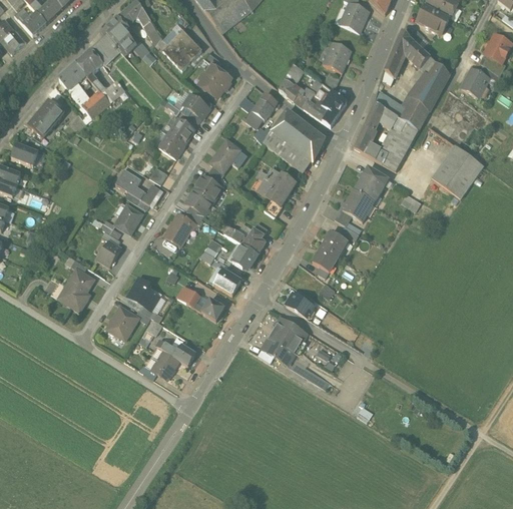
[(25,1),(24,0),(10,0),(18,9),(25,1)]
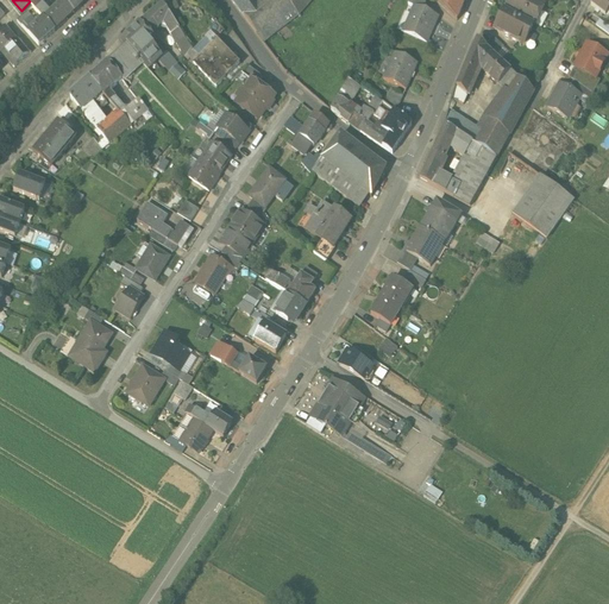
[(29,0),(30,1),(39,10),(46,2),(44,0),(29,0)]
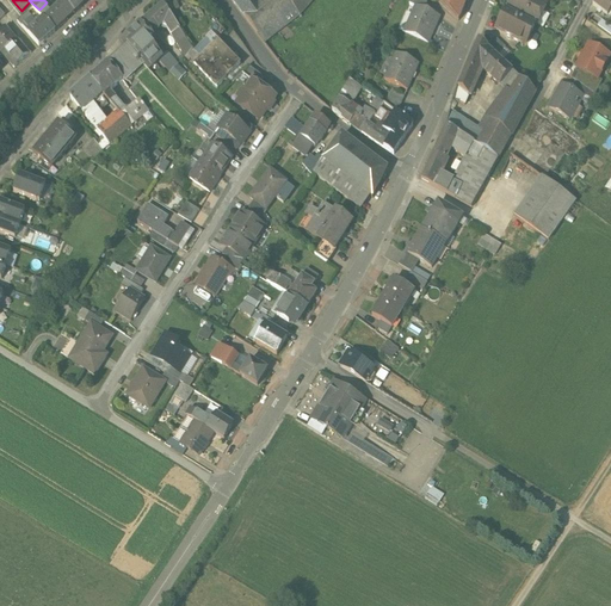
[(50,6),(47,2),(39,10),(55,24),(68,12),(56,0),(50,5),(50,6)]
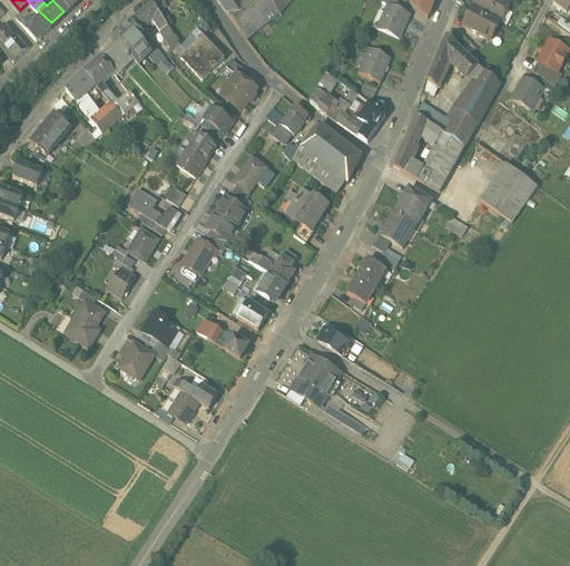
[(52,0),(64,11),(70,6),(65,0),(52,0)]
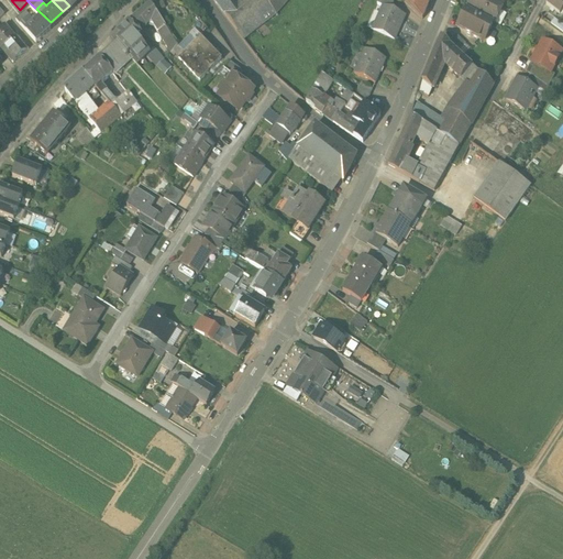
[(247,0),(246,1),(245,0),(217,0),(236,26),(271,1),(273,4),(277,0),(247,0)]
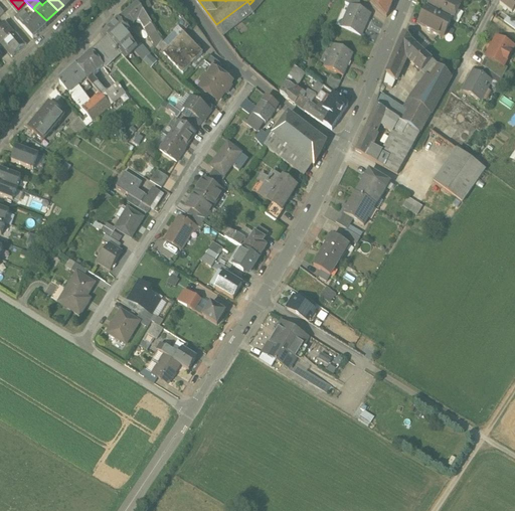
[(247,1),(216,24),(223,32),(252,9),(260,0),(253,0),(249,4),(247,1)]
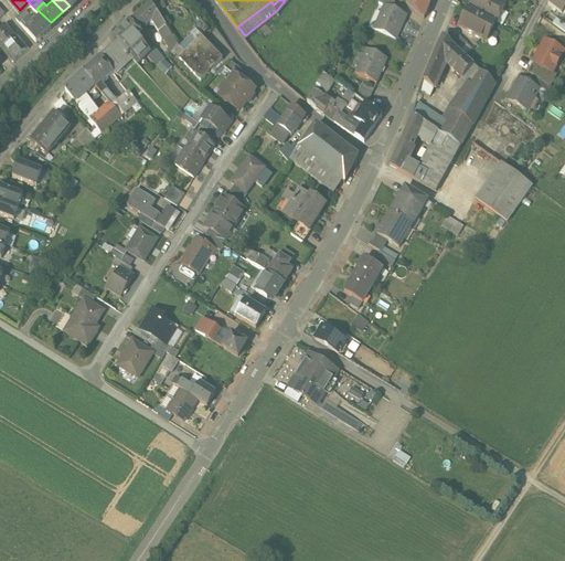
[(406,0),(424,17),(430,0),(406,0)]
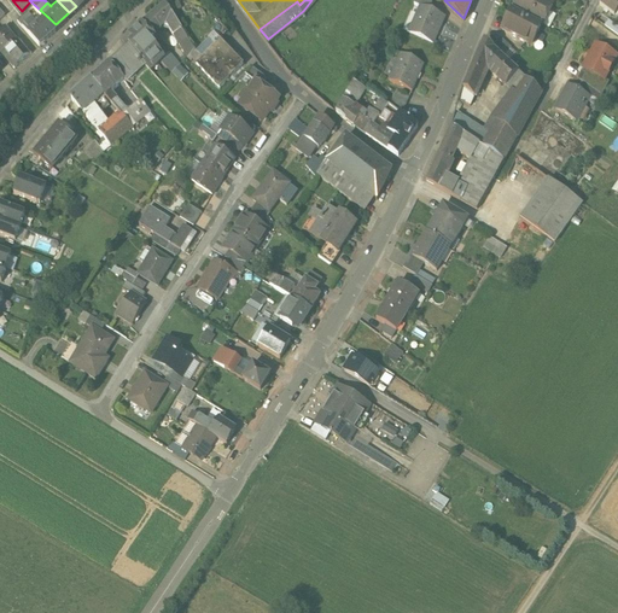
[(554,0),(516,0),(513,6),(542,21),(542,22),(543,21),(541,19),(543,15),(547,13),(549,9),(548,5),(551,0),(553,1),(554,0)]
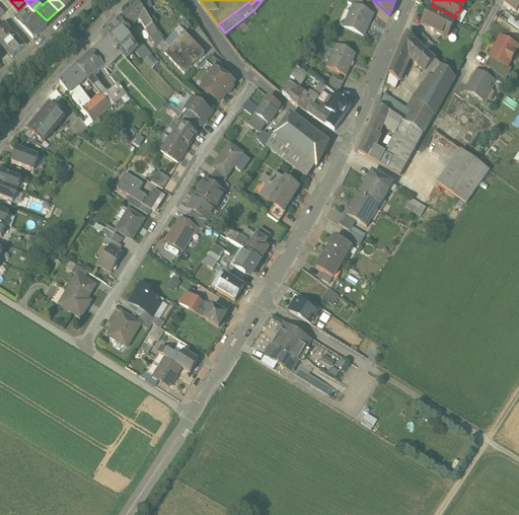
[(505,0),(515,8),(517,9),(518,6),(518,0),(505,0)]
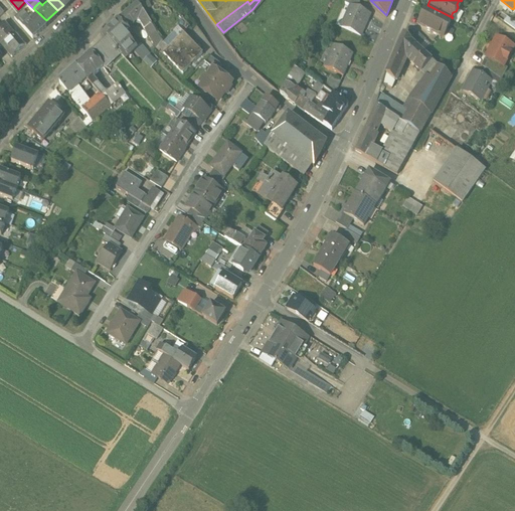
[(18,9),(13,13),(20,20),(33,8),(25,1),(18,9)]
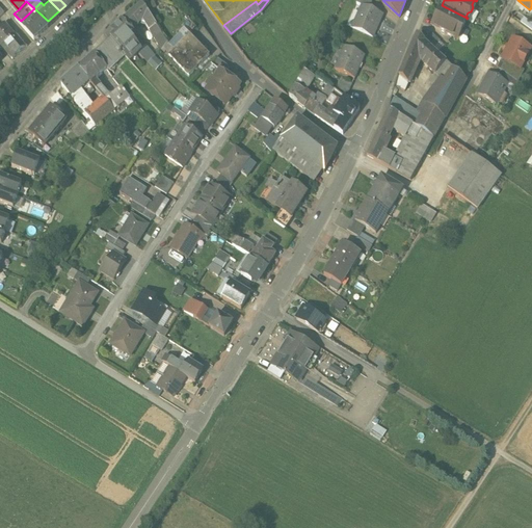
[(150,12),(142,2),(128,12),(137,23),(143,19),(150,14),(150,12)]
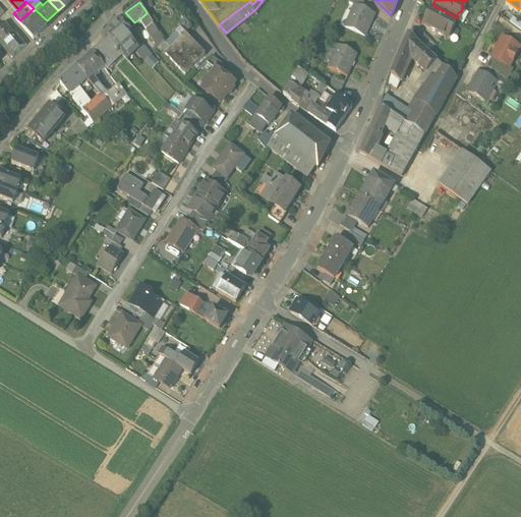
[(362,7),(355,4),(346,25),(365,35),(374,13),(362,7)]
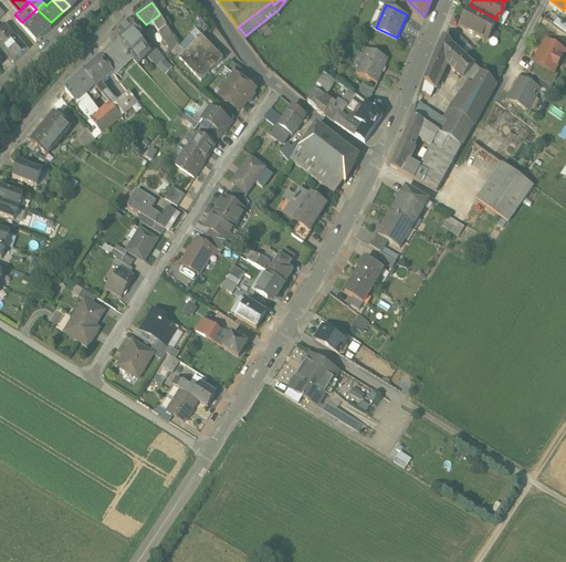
[(496,19),(470,6),(460,24),(469,29),(469,31),(473,33),(475,32),(482,35),(489,34),(496,19)]
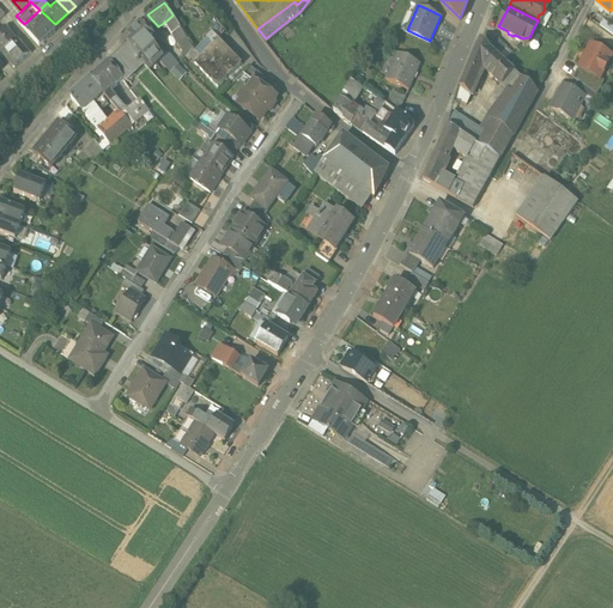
[(40,10),(24,24),(38,38),(55,24),(40,10)]
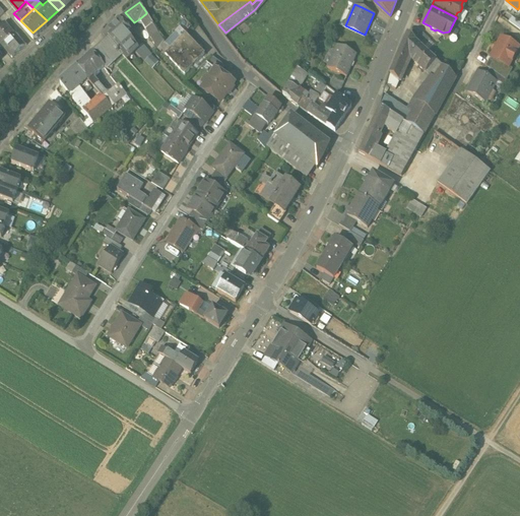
[(125,12),(120,18),(129,27),(134,22),(125,12)]
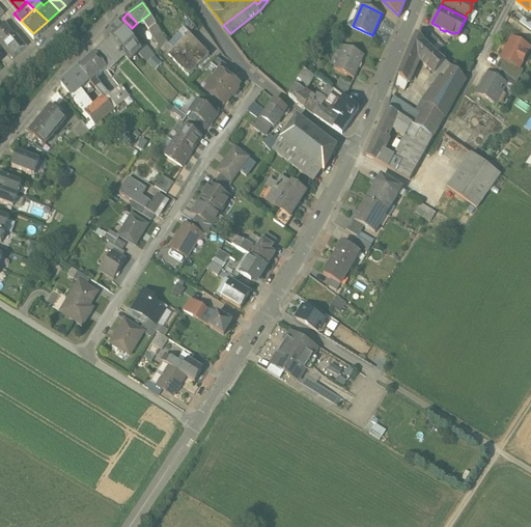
[(167,42),(156,23),(155,23),(149,14),(143,19),(154,35),(141,47),(137,51),(148,61),(167,42)]
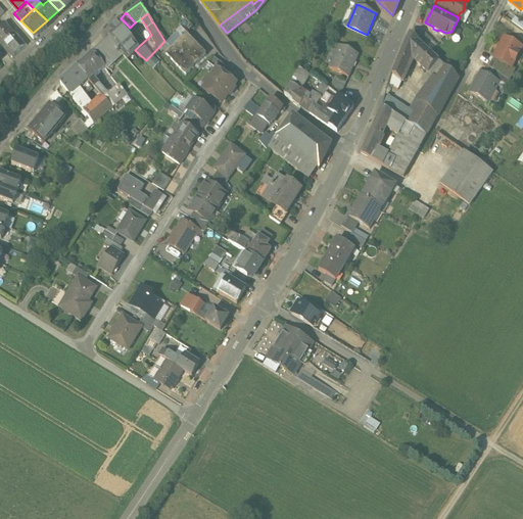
[(522,18),(516,13),(512,18),(522,26),(522,18)]
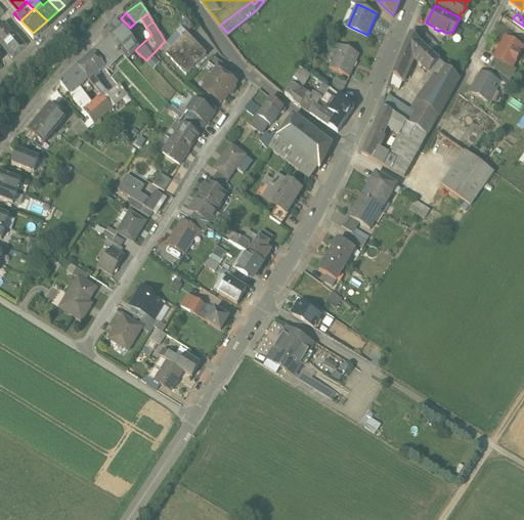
[(13,30),(4,18),(0,22),(0,26),(3,30),(0,32),(0,40),(1,41),(13,30)]
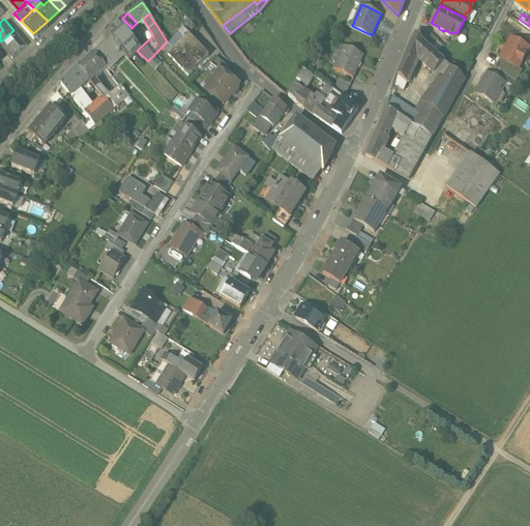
[(131,28),(122,19),(107,34),(110,37),(123,52),(129,58),(137,51),(141,47),(137,44),(130,36),(135,32),(131,28)]
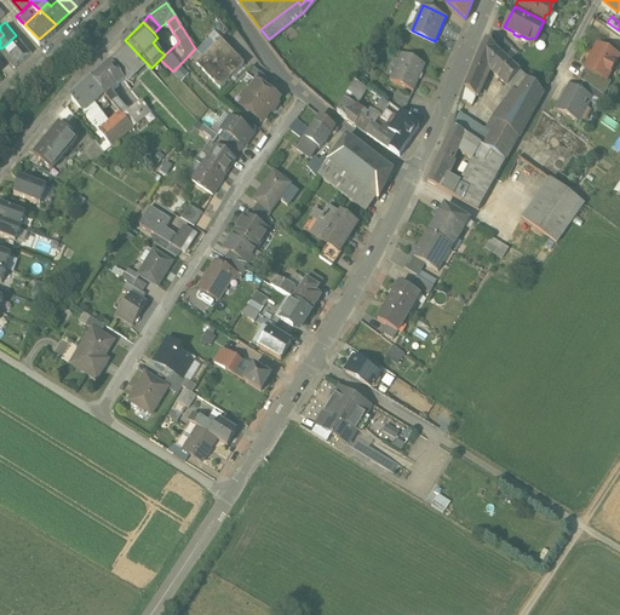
[(514,44),(504,34),(494,44),(504,53),(514,44)]
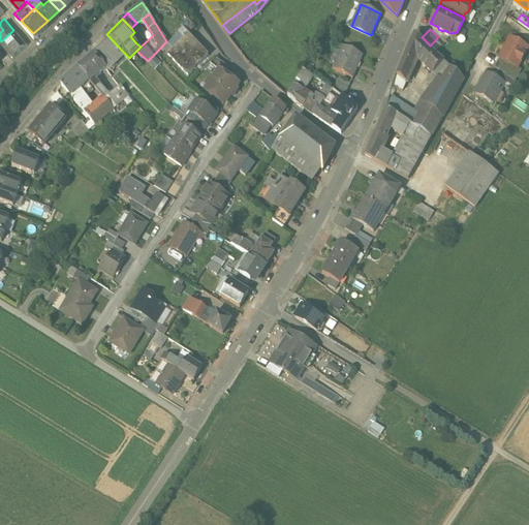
[(22,37),(13,30),(1,41),(6,47),(18,37),(20,39),(22,37)]
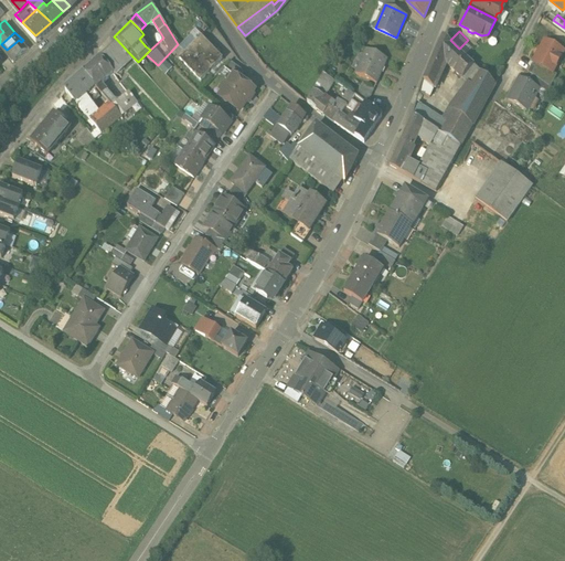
[(459,49),(450,40),(443,33),(435,51),(445,60),(450,64),(456,59),(459,62),(455,69),(460,73),(462,75),(473,62),(459,49)]
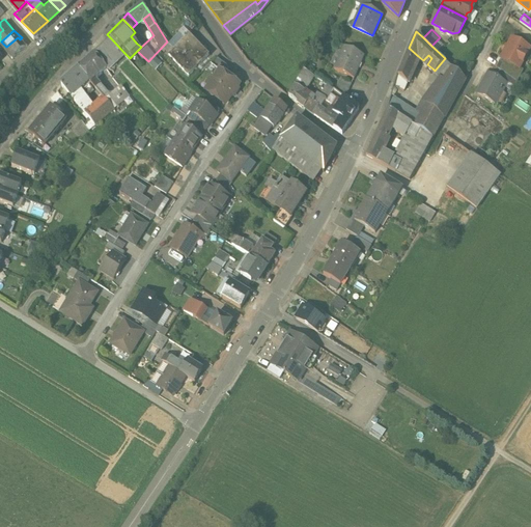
[(189,32),(168,52),(188,73),(207,52),(189,32)]
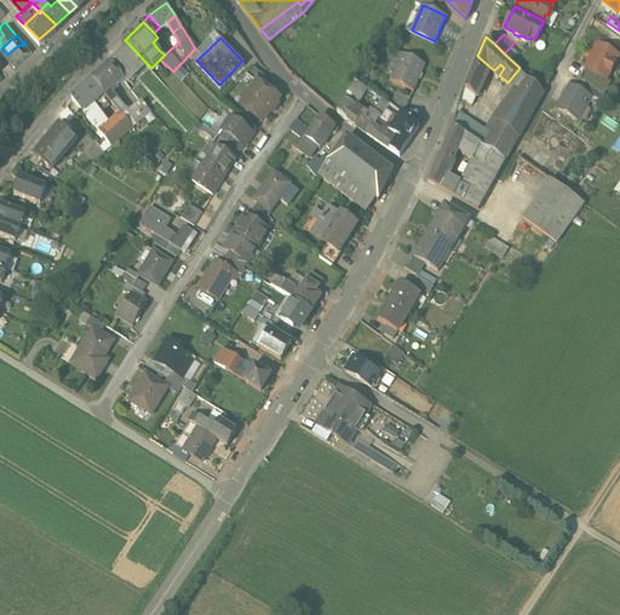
[(618,52),(598,42),(595,50),(593,49),(590,57),(586,64),(606,75),(609,68),(610,68),(615,61),(614,59),(618,52)]
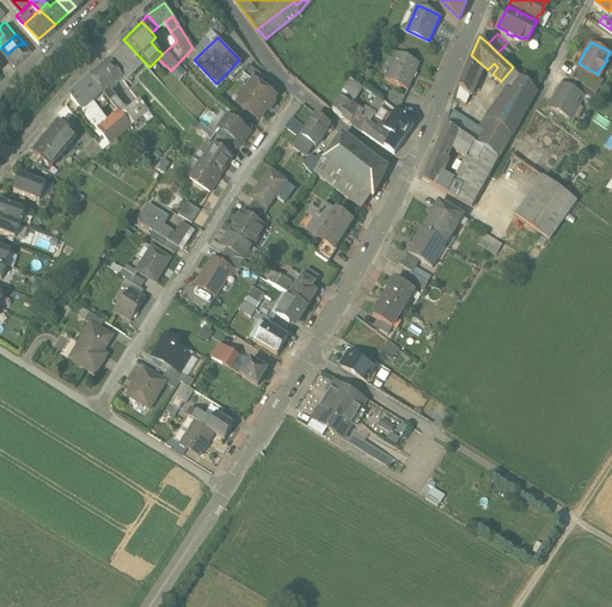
[(20,43),(7,54),(13,61),(29,47),(25,43),(23,46),(20,43)]
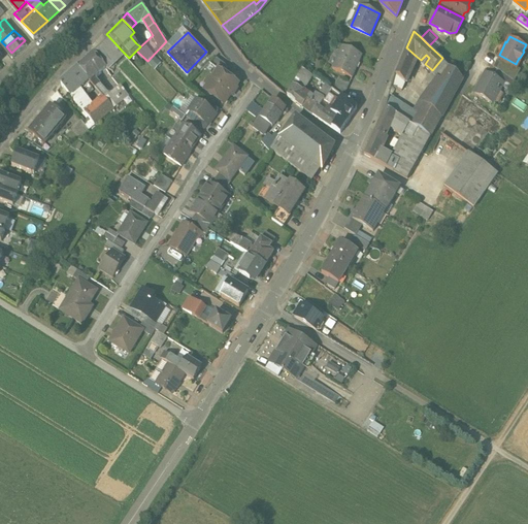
[(123,52),(109,37),(94,52),(106,65),(123,52)]
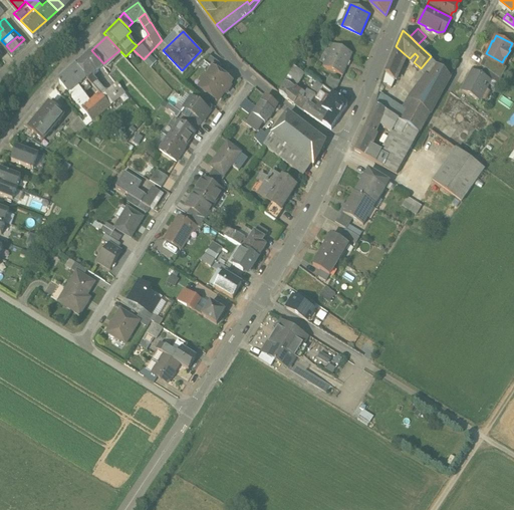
[(352,52),(333,43),(323,64),(342,73),(352,52)]
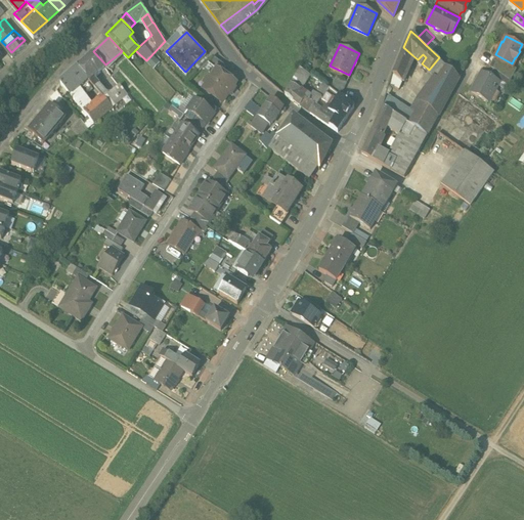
[(403,47),(400,54),(409,61),(412,55),(403,47)]
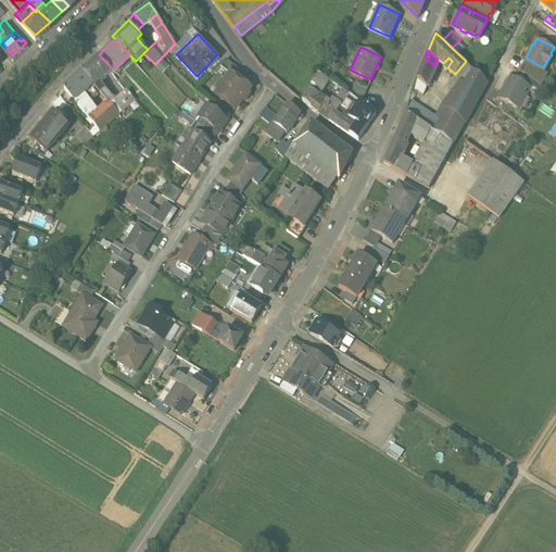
[(99,54),(92,60),(105,74),(112,69),(99,54)]
